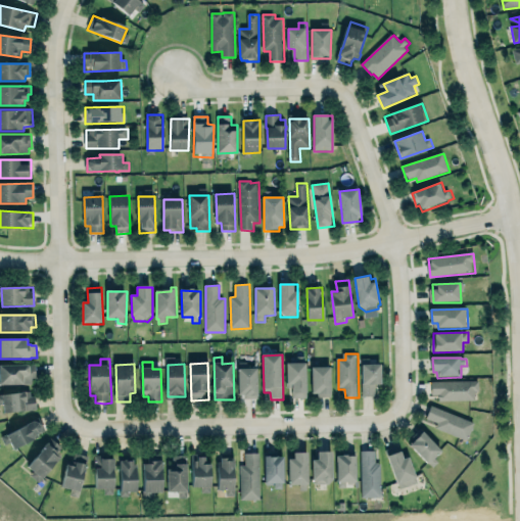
[(287,364),(287,385),(292,385),(293,399),(308,398),(306,364),(287,364)]
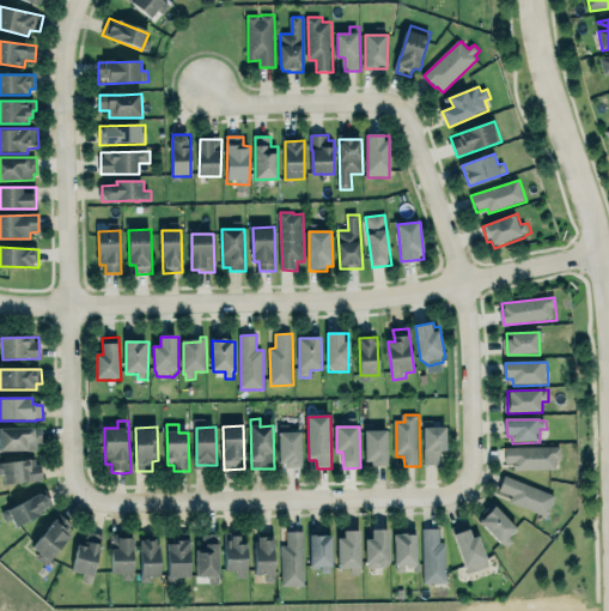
[(0,428),(42,428),(43,443),(38,445),(38,452),(0,453),(0,428)]
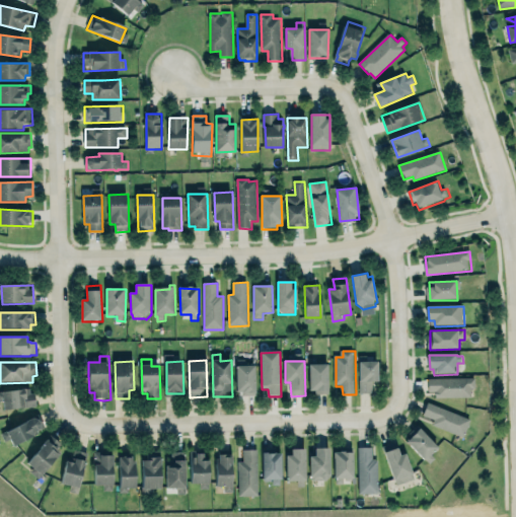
[(360,362),(360,395),(368,395),(375,395),(375,384),(380,384),(380,362),(360,362)]
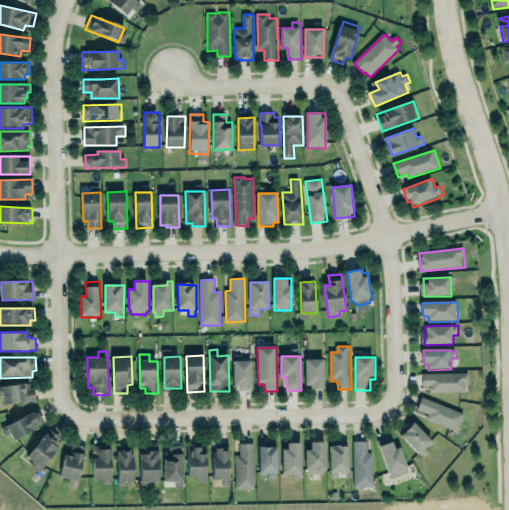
[(253,390),(253,360),(234,361),(235,390),(253,390)]
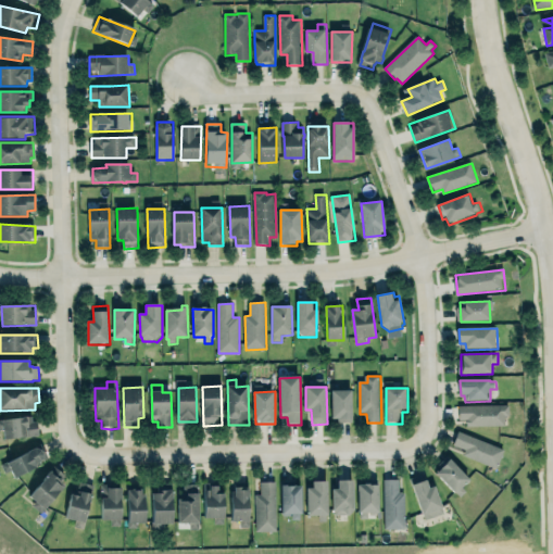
[(331,391),(332,423),(352,422),(352,391),(331,391)]
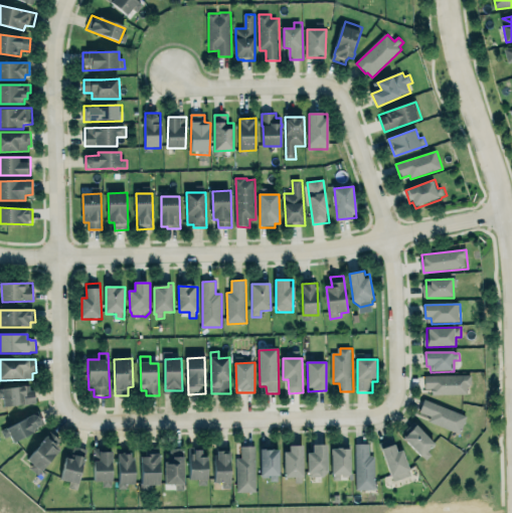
[(434,395),(469,395),(469,386),(472,386),(472,376),(425,376),(425,389),(433,389),(434,395)]
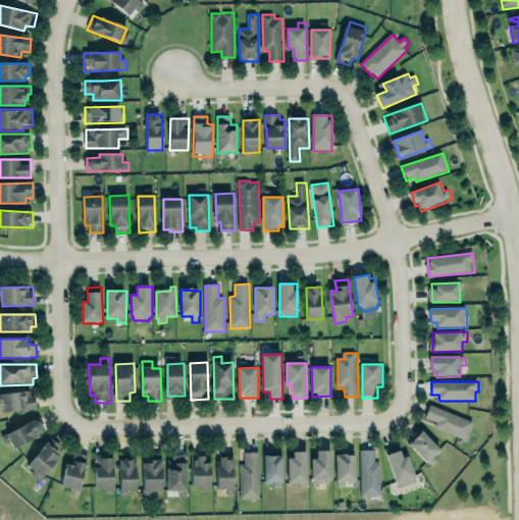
[(0,404),(4,405),(4,412),(35,411),(35,393),(0,394),(0,404)]
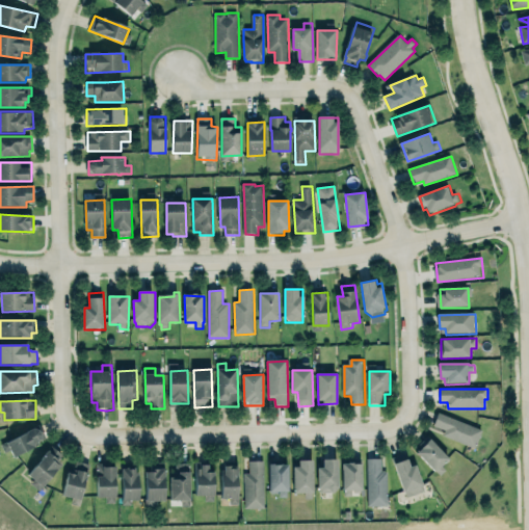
[(435,427),(441,414),(483,431),(477,449),(444,436),(447,431),(435,427)]
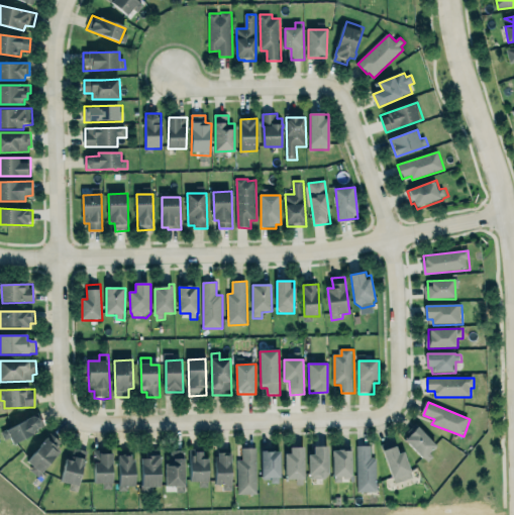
[(11,438),(12,442),(42,431),(38,417),(1,430),(5,441),(11,438)]
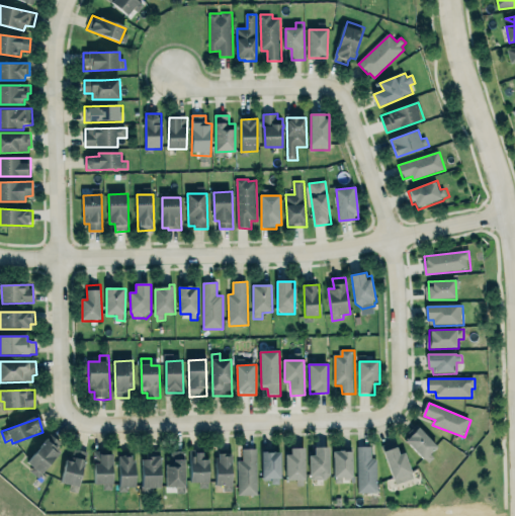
[(439,449),(420,428),(406,440),(426,461),(439,449)]
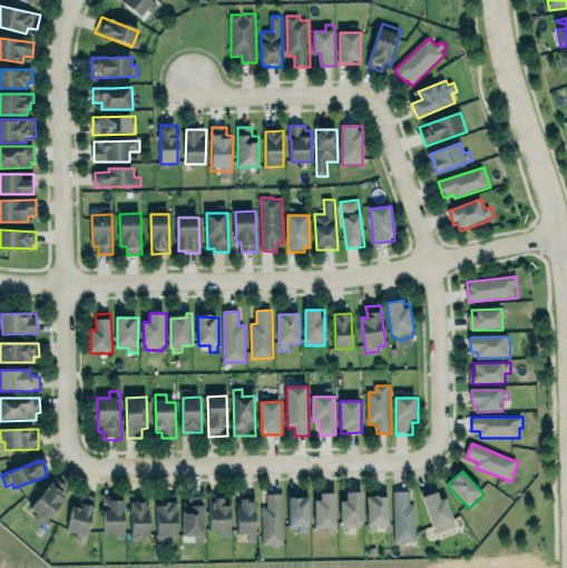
[(57,478),(30,510),(37,516),(35,519),(44,527),(62,505),(64,503),(68,499),(64,496),(69,489),(57,478)]
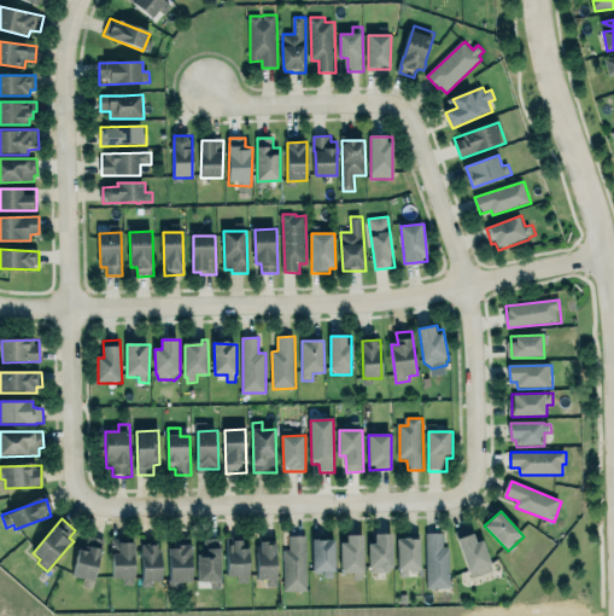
[(472,528),(478,544),(484,542),(495,571),(474,579),(472,574),(471,574),(457,533),(472,528)]
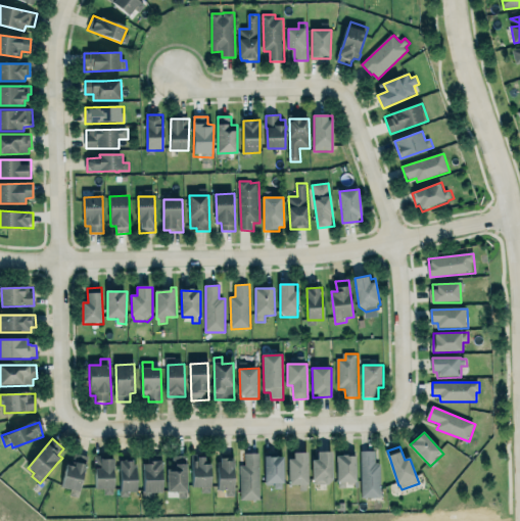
[(332,452),(318,453),(318,460),(313,460),(314,484),(333,484),(332,452)]
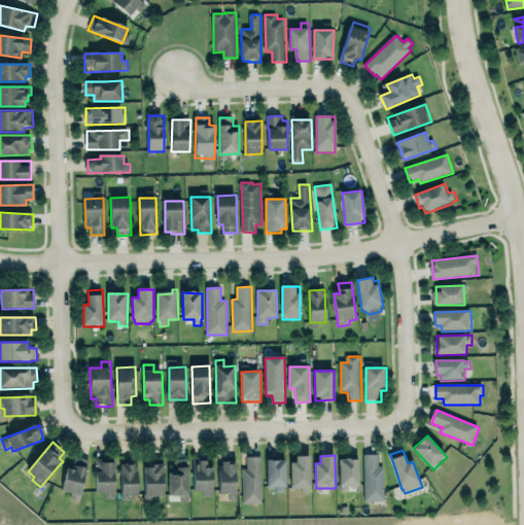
[(364,455),(365,502),(385,502),(385,468),(382,468),(382,467),(380,467),(379,455),(364,455)]
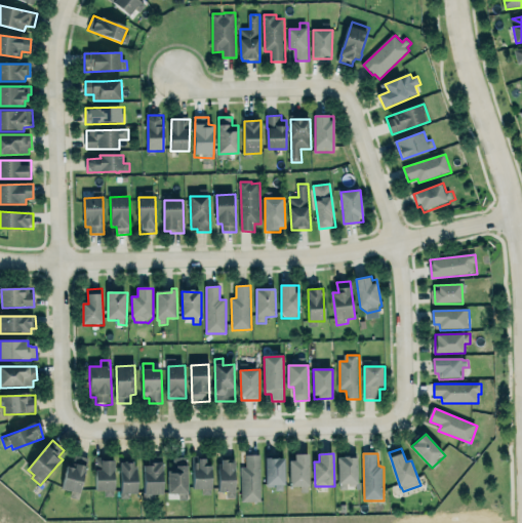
[(291,488),(310,488),(310,454),(291,454),(291,488)]
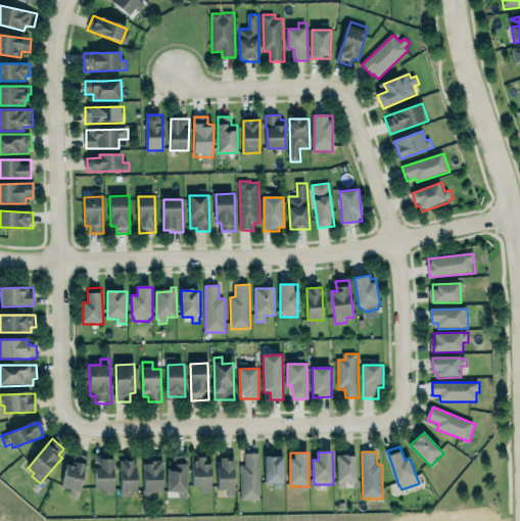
[(62,488),(72,489),(71,496),(81,499),(88,457),(76,455),(75,464),(67,463),(62,488)]
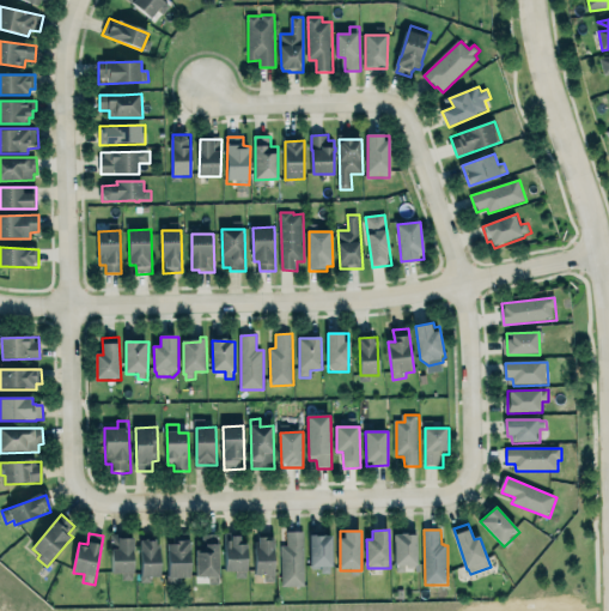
[(305,533),(288,533),(290,546),(282,548),(284,587),(306,587),(305,533)]
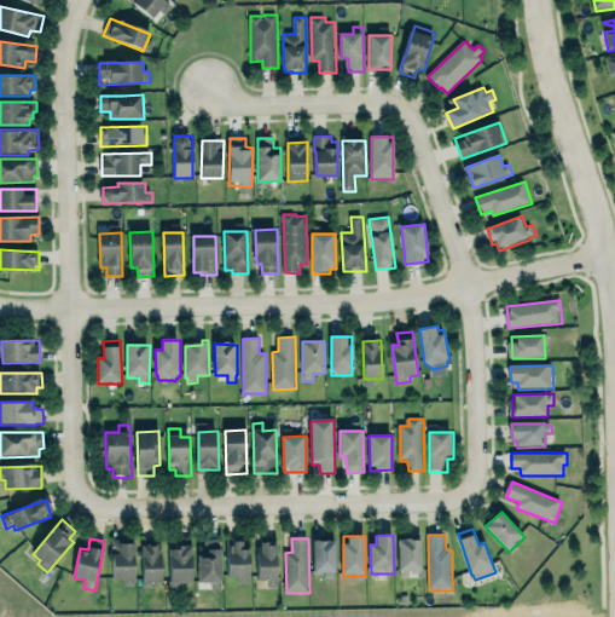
[(198,552),(198,586),(213,584),(213,590),(224,590),(222,540),(208,540),(208,552),(198,552)]
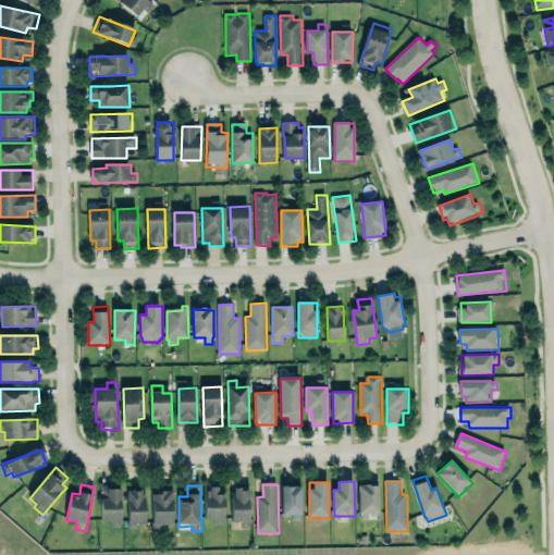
[(380,515),(379,485),(359,485),(359,515),(380,515)]
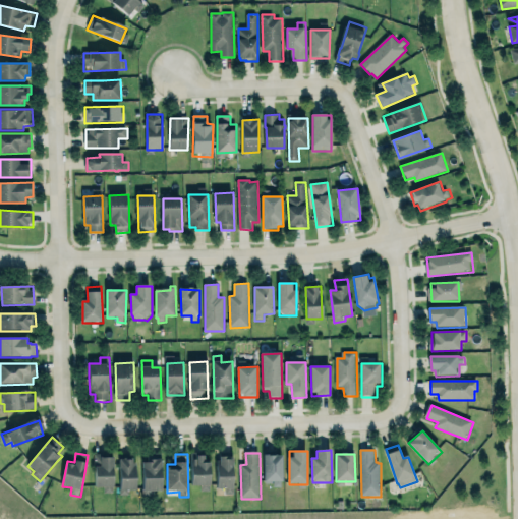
[(191,485),(204,486),(204,492),(209,492),(210,456),(192,455),(191,485)]
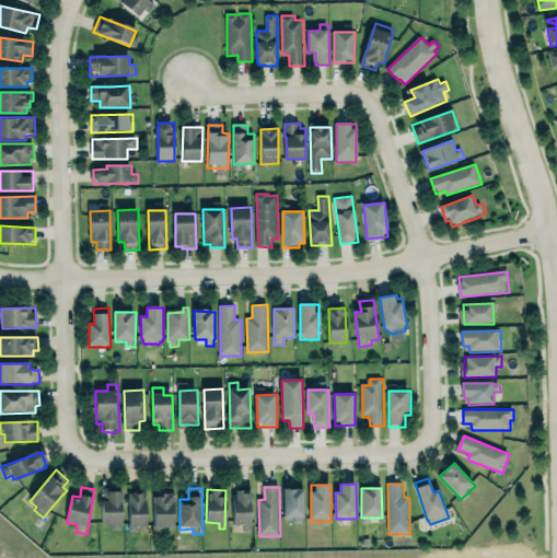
[(304,491),(305,519),(304,519),(303,524),(297,524),(296,519),(286,519),(285,490),(299,490),(299,491),(304,491)]
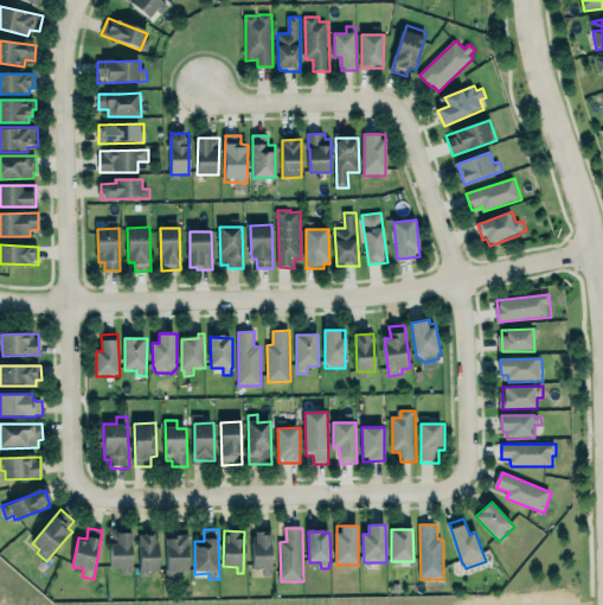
[(134,574),(133,533),(111,533),(111,568),(122,568),(122,574),(134,574)]
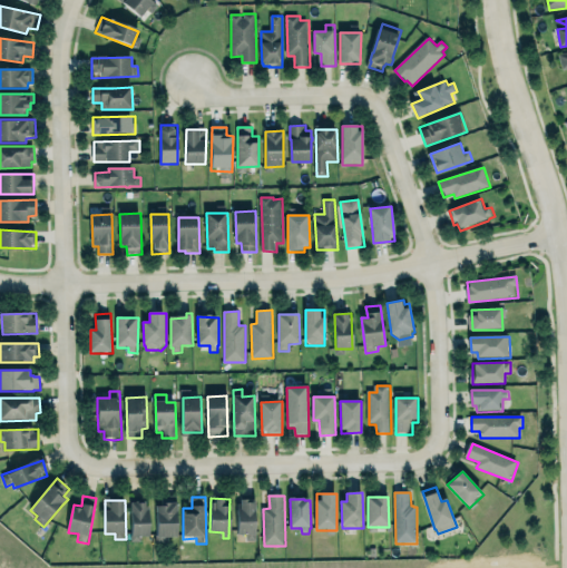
[(256,535),(255,500),(237,500),(238,535),(256,535)]
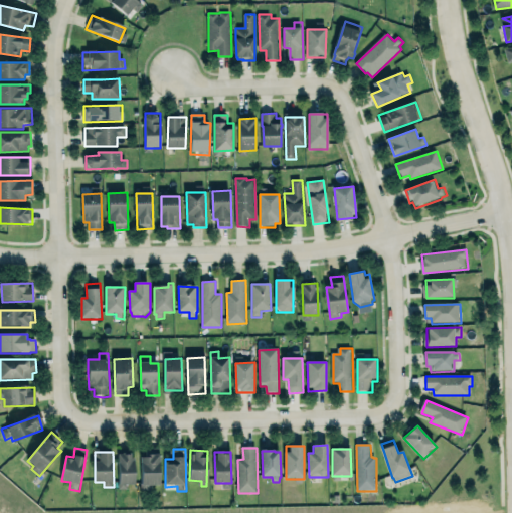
[(135,487),(135,454),(119,454),(120,487),(135,487)]
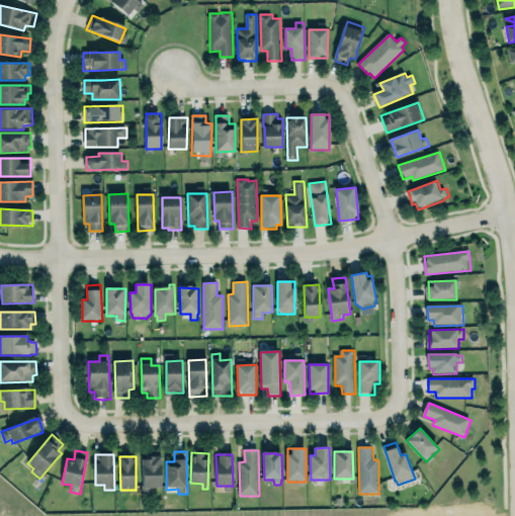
[(160,488),(160,457),(143,457),(142,488),(160,488)]
